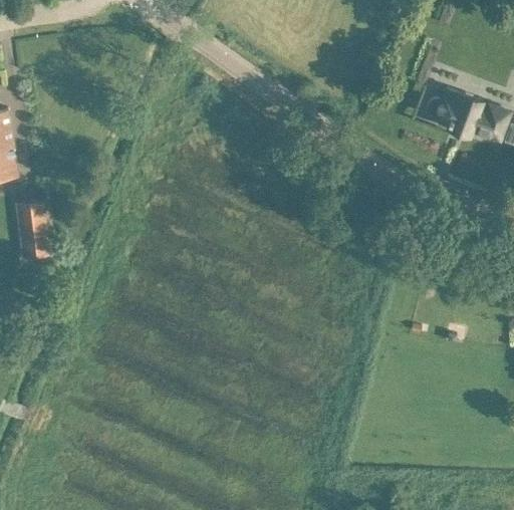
[(486,99),(459,89),(458,94),(447,89),(445,93),(442,92),(439,99),(438,99),(433,99),(429,103),(427,108),(428,113),(431,116),(433,117),(432,120),(446,125),(445,129),(471,139),(473,134),(501,145),(513,111),(487,101),(485,108),(483,107),(486,99)]
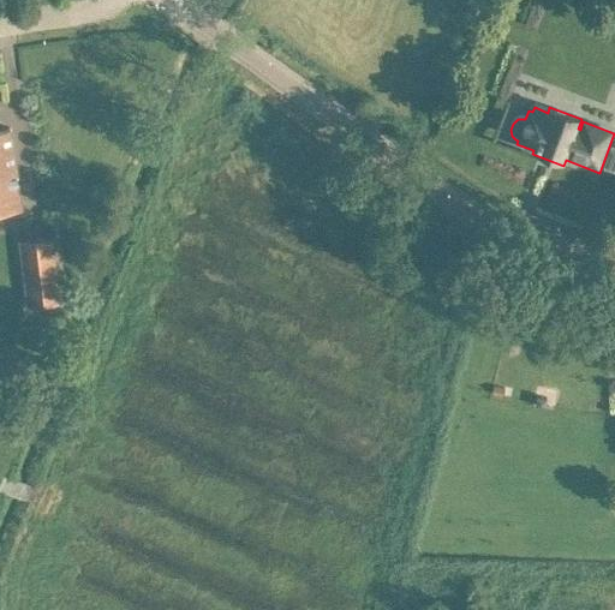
[(0,214),(22,211),(13,155),(10,131),(0,132),(0,214)]
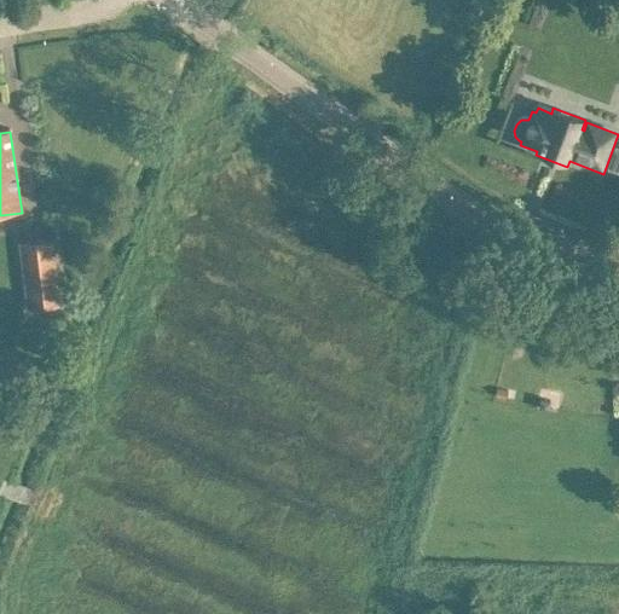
[(62,307),(53,242),(18,245),(27,312),(62,307)]
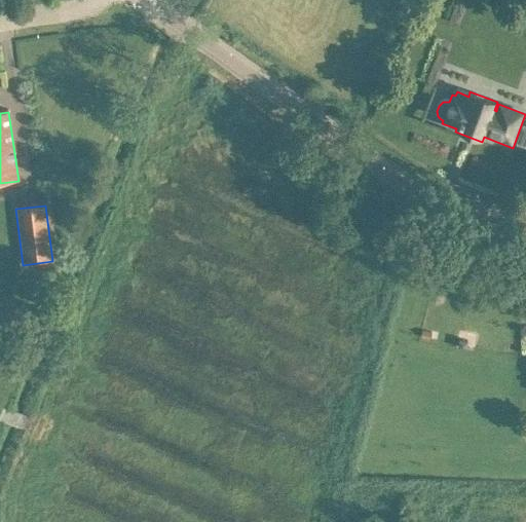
[(431,334),(423,332),(421,339),(430,341),(431,334)]
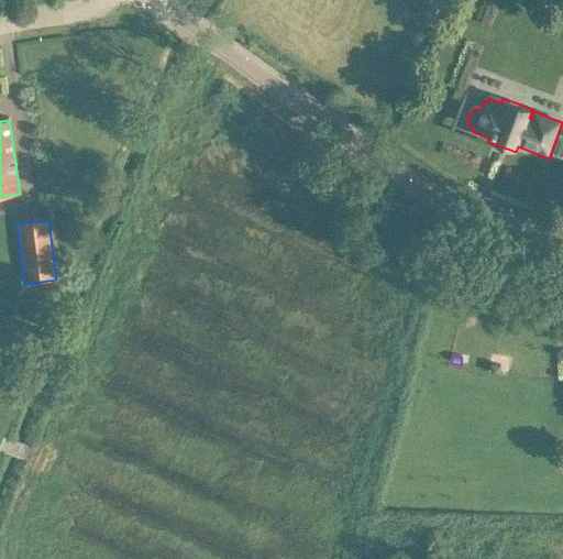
[(490,375),(498,376),(500,368),(492,366),(490,375)]
